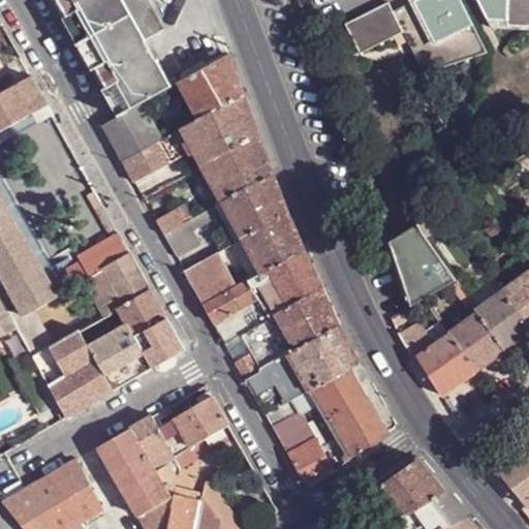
[(143,102),(173,87),(154,55),(146,40),(123,0),(54,0),(119,115),(143,102)]
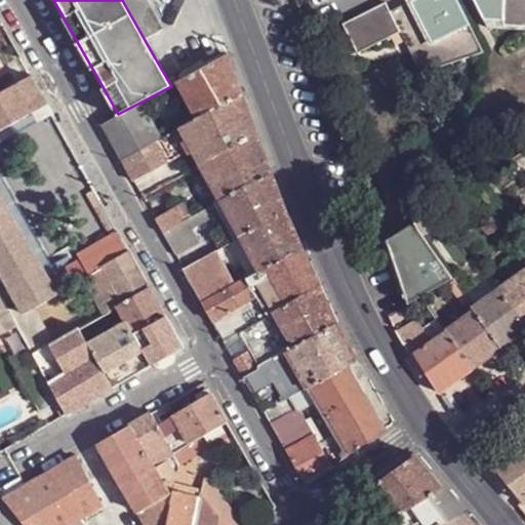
[(122,0),(145,40),(164,29),(148,0),(122,0)]
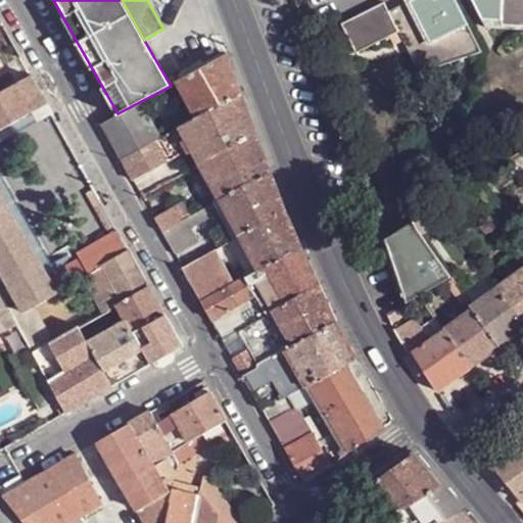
[(396,0),(386,0),(352,17),(367,46),(410,25),(416,36),(429,29),(444,60),(468,49),(470,54),(491,46),(468,0),(408,0),(399,5),(396,0)]
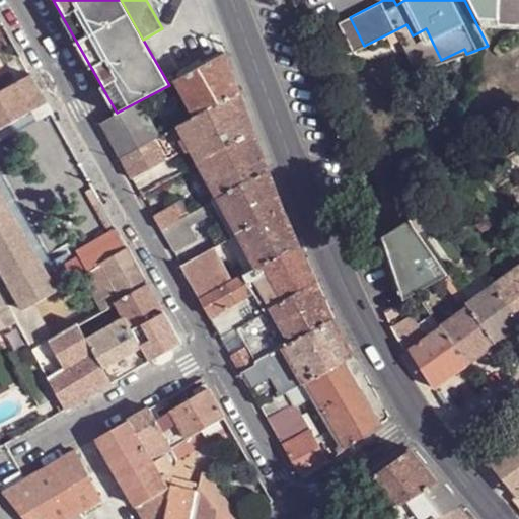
[(518,0),(480,0),(488,12),(508,12),(507,17),(518,17),(518,0)]
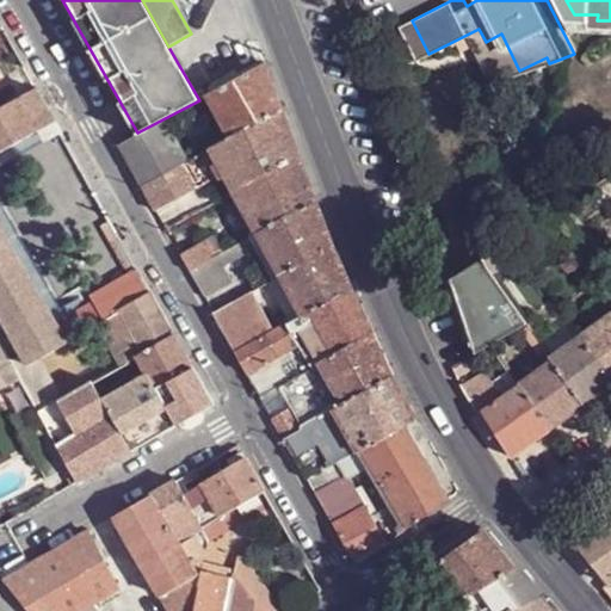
[(210,144),(210,146),(283,107),(266,62),(208,94),(229,134),(210,144)]
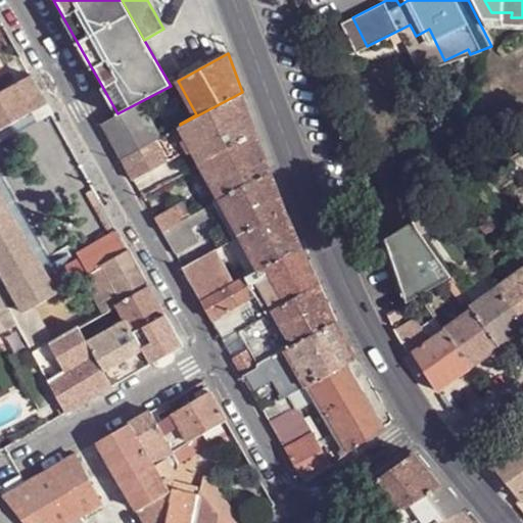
[(92,273),(82,255),(57,270),(48,275),(0,189),(0,130),(40,108),(44,116),(53,111),(33,75),(0,93),(0,291),(0,292),(14,318),(46,300),(58,293),(85,277),(92,273)]
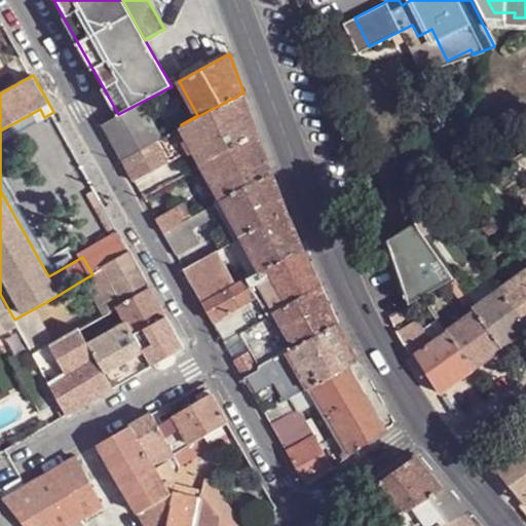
[(258,133),(243,92),(181,125),(188,139),(201,162),(258,133)]
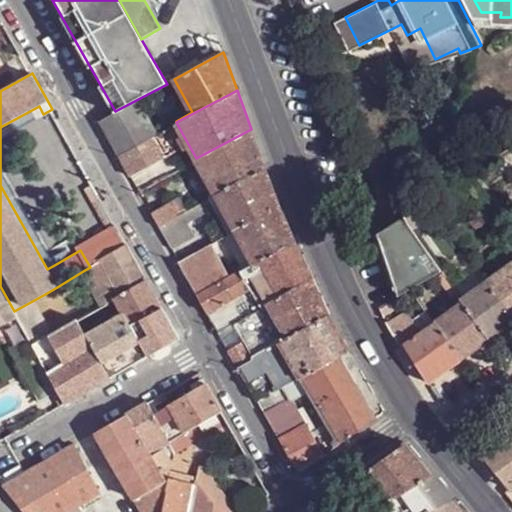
[(100,119),(119,154),(155,134),(158,133),(157,132),(138,99),(115,111),(100,119)]
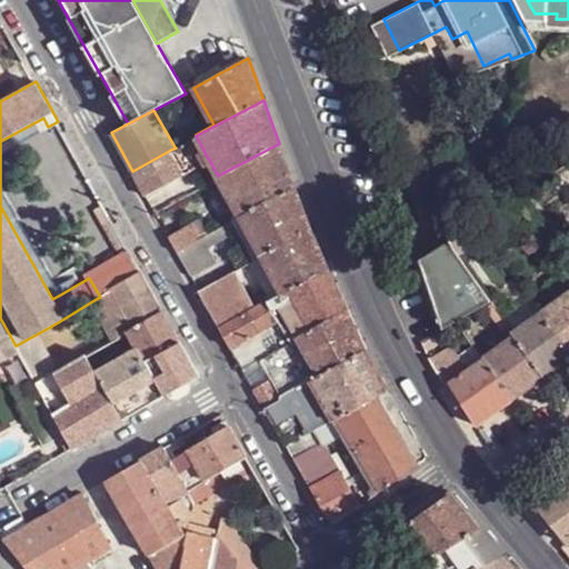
[(43,118),(0,141),(0,206),(52,299),(62,293),(0,182),(0,155),(48,127),(43,118)]
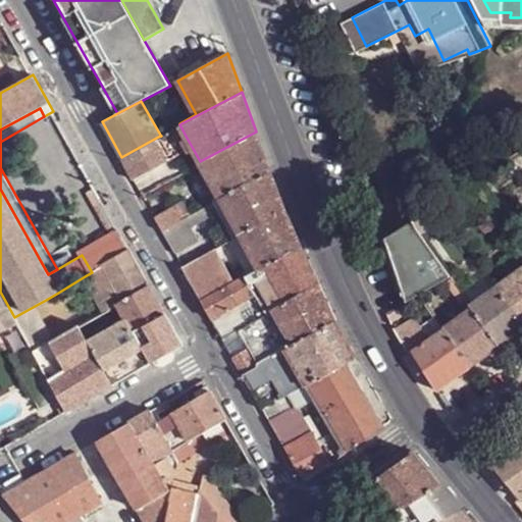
[(179,124),(179,123),(160,135),(161,136),(158,137),(165,150),(187,138),(179,124)]
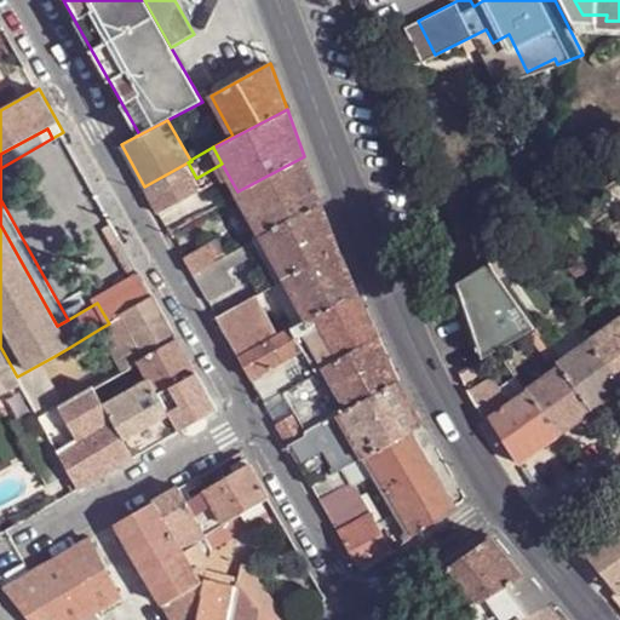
[(304,156),(237,191),(258,228),(262,235),(322,202),(304,156)]
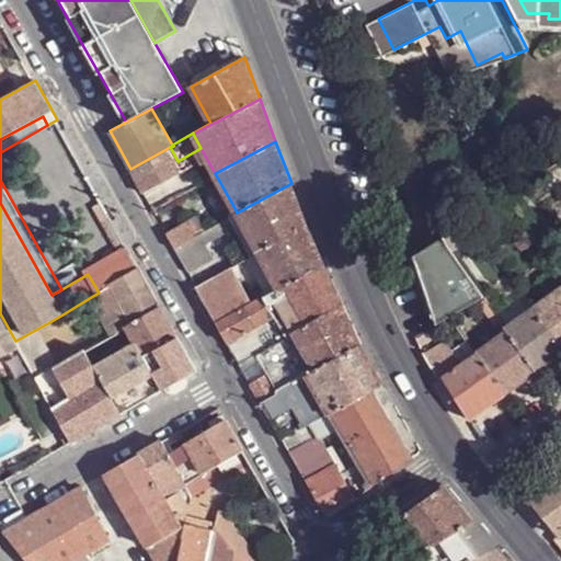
[(144,192),(182,170),(178,161),(170,147),(130,169),(144,192)]
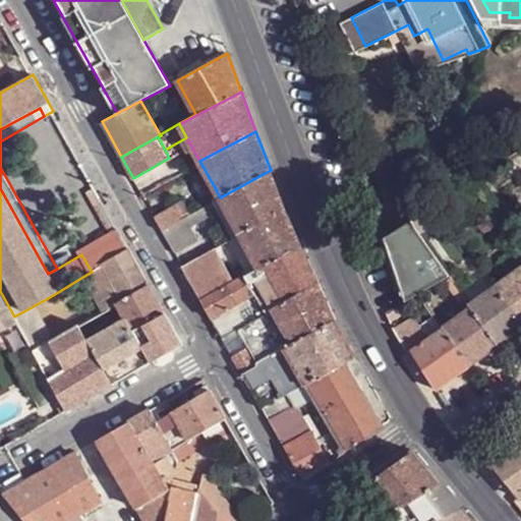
[(216,247),(240,233),(285,209),(271,170),(220,197),(230,217),(207,230),(216,247)]
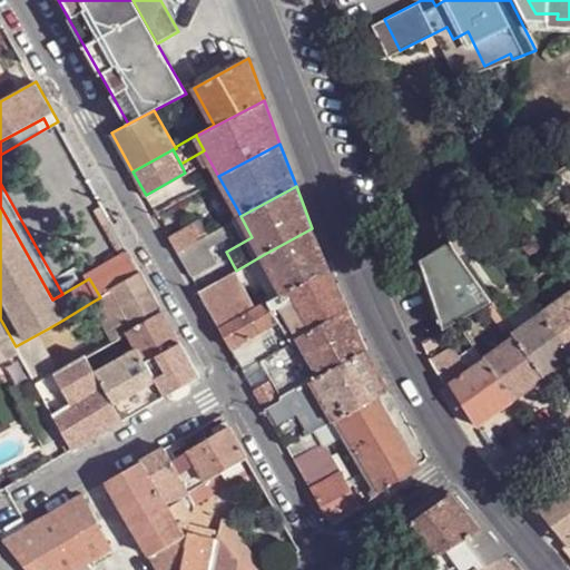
[(569,258),(526,196),(514,204),(523,216),(560,267),(569,259),(569,258)]
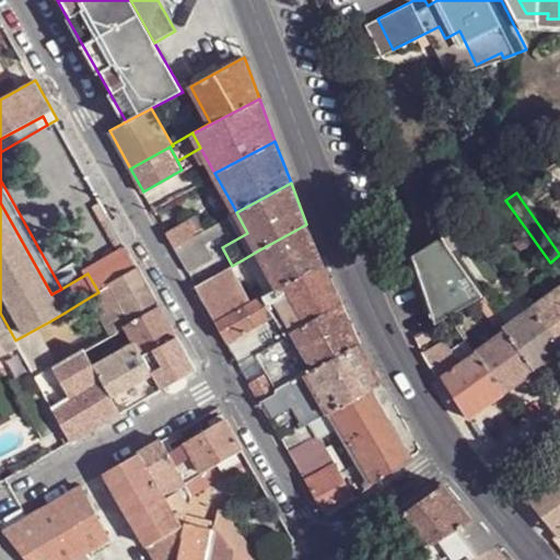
[(505,200),(475,220),(482,232),(514,212),(505,200)]
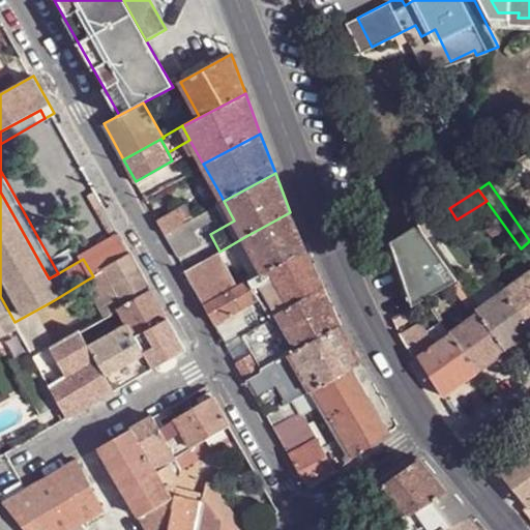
[(215,198),(218,204),(224,201),(221,195),(215,198)]
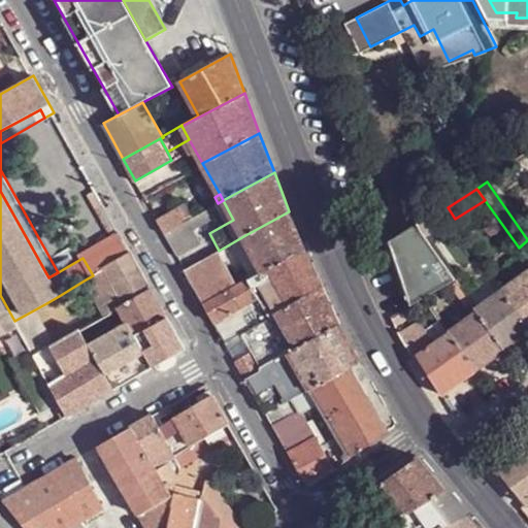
[(113,219),(104,202),(96,206),(105,223),(113,219)]
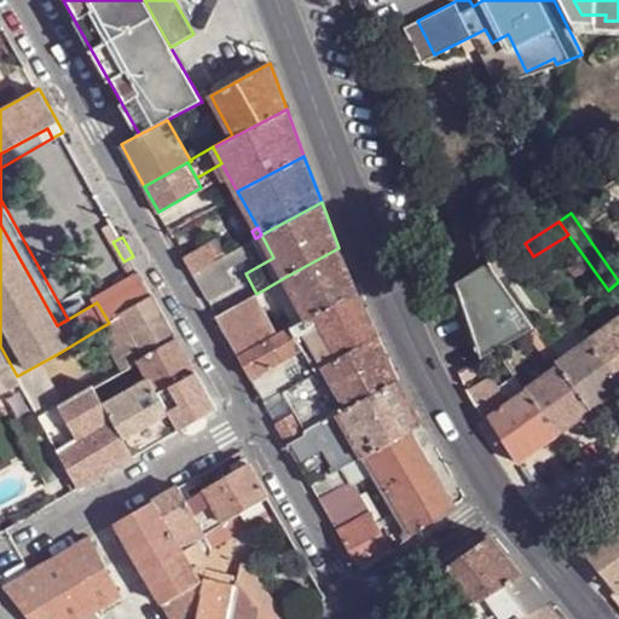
[(183,255),(192,272),(220,258),(226,254),(215,237),(183,255)]
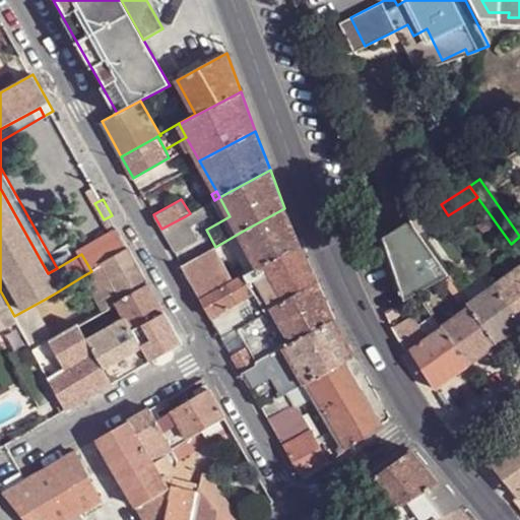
[(410,222),(418,235),(445,217),(448,215),(441,204),(410,222)]
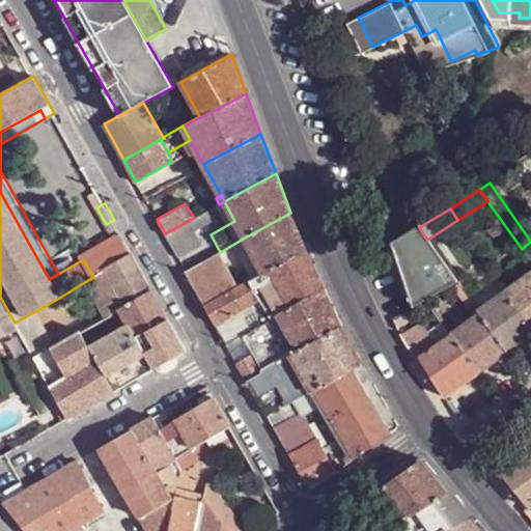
[(290,213),(245,238),(252,250),(264,274),(275,268),(306,251),(290,213)]
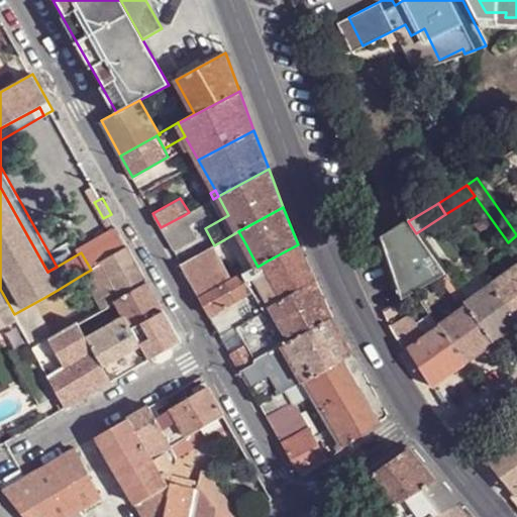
[(203,216),(198,208),(189,212),(184,215),(189,224),(203,216)]
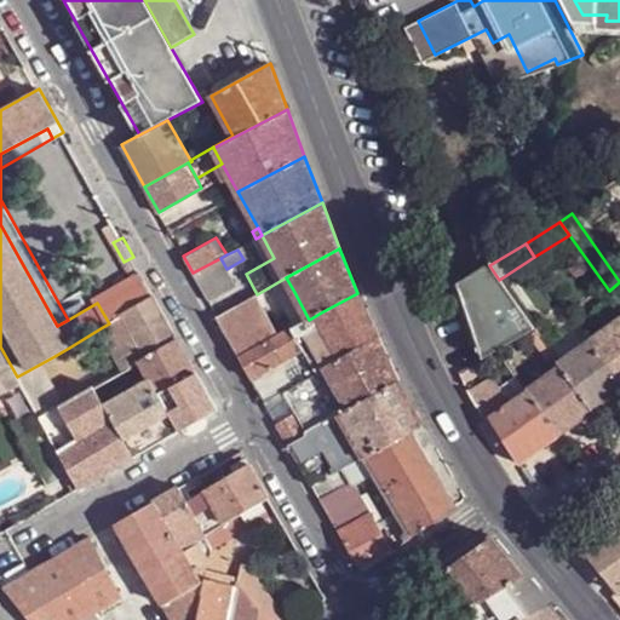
[(193,273),(208,300),(235,286),(227,269),(220,258),(193,273)]
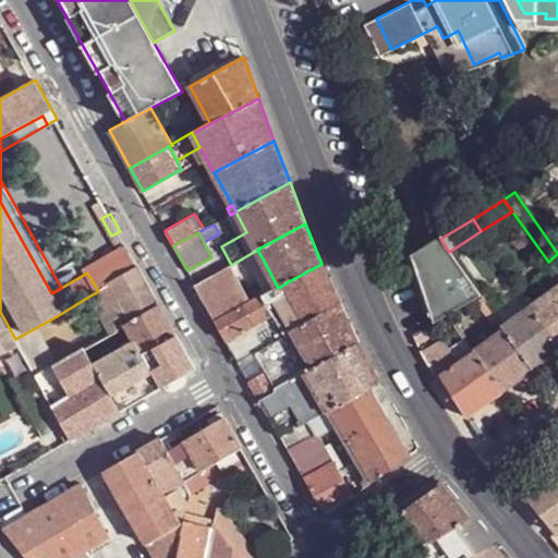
[(440,239),(412,257),(436,325),(440,323),(449,316),(474,302),(482,298),(481,296),(449,252),(440,239)]
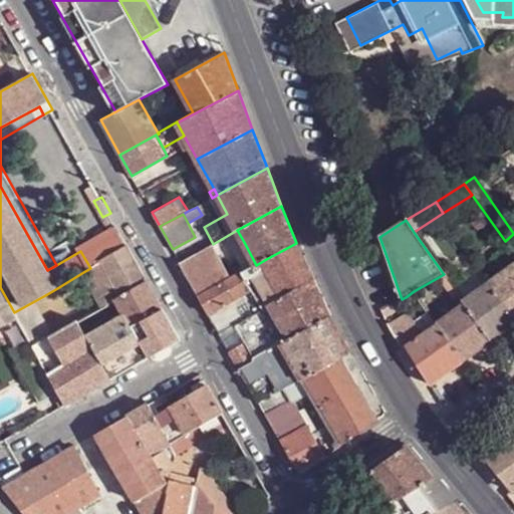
[(102,262),(101,259),(104,257),(104,258),(127,245),(119,230),(80,251),(90,268),(102,262)]
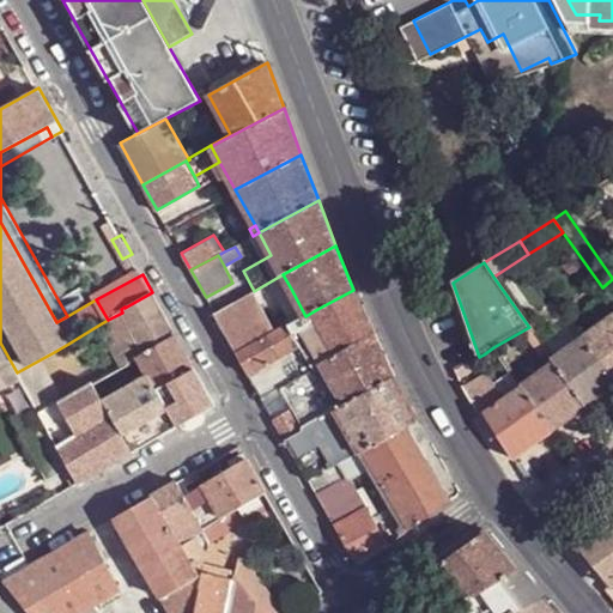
[(254,291),(262,304),(274,298),(291,289),(283,274),(254,291)]
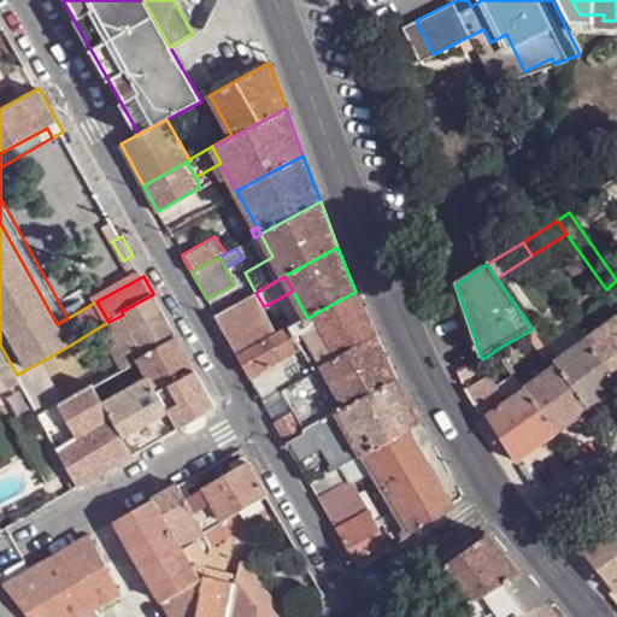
[(276,300),(292,327),(307,318),(293,291),(276,300)]
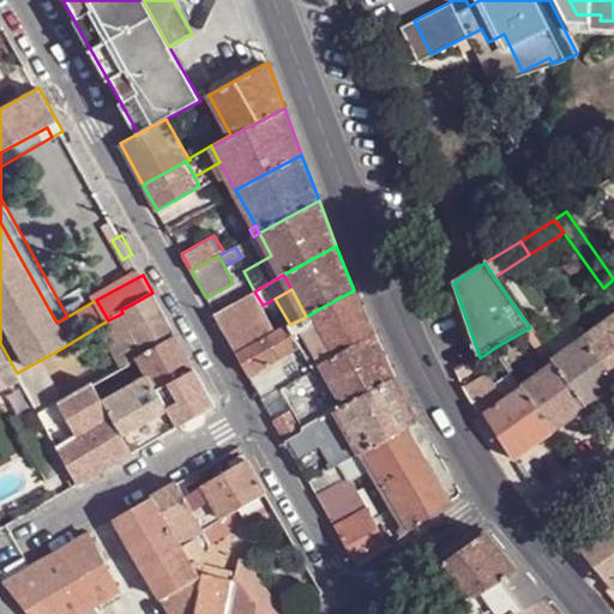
[(318,309),(338,354),(375,333),(357,296),(354,290),(318,309)]
